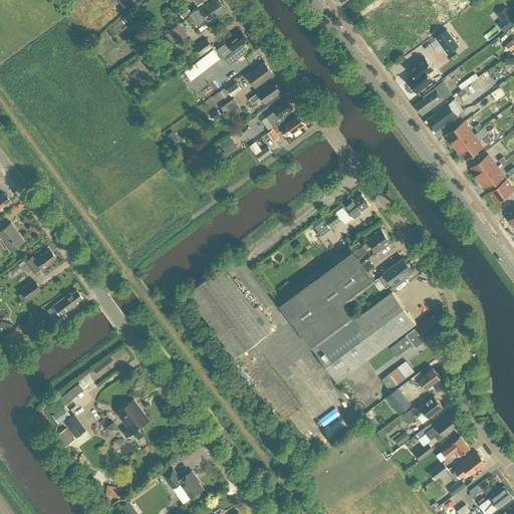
[(117,0),(123,8),(127,6),(122,0),(117,0)]
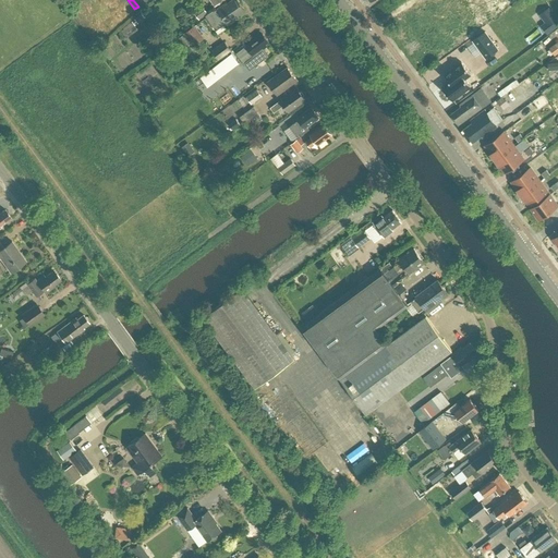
[(226,2),(217,9),(201,21),(206,27),(210,24),(214,27),(220,22),(223,25),(228,22),(228,24),(239,16),(238,15),(245,10),(238,0),(232,0),(227,4),(226,2)]
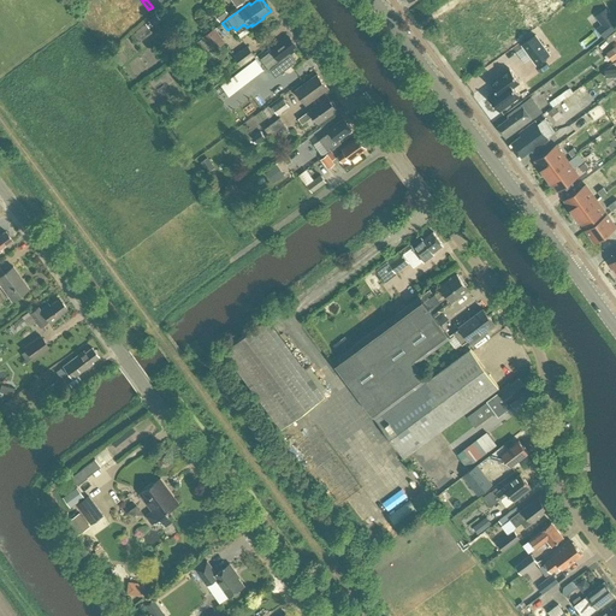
[(223,6),(213,13),(219,22),(229,13),(223,6)]
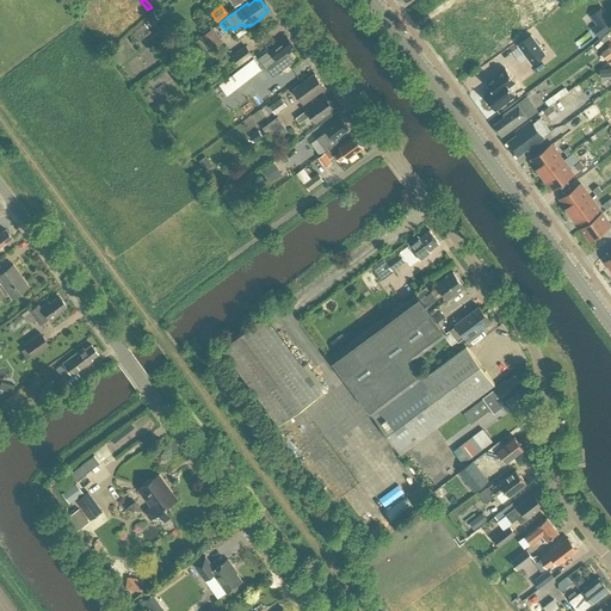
[(597,25),(608,17),(600,7),(590,16),(597,25)]
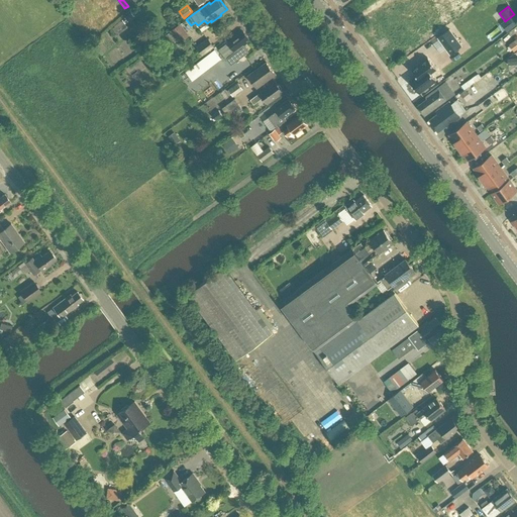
[(130,12),(123,17),(127,21),(133,16),(130,12)]
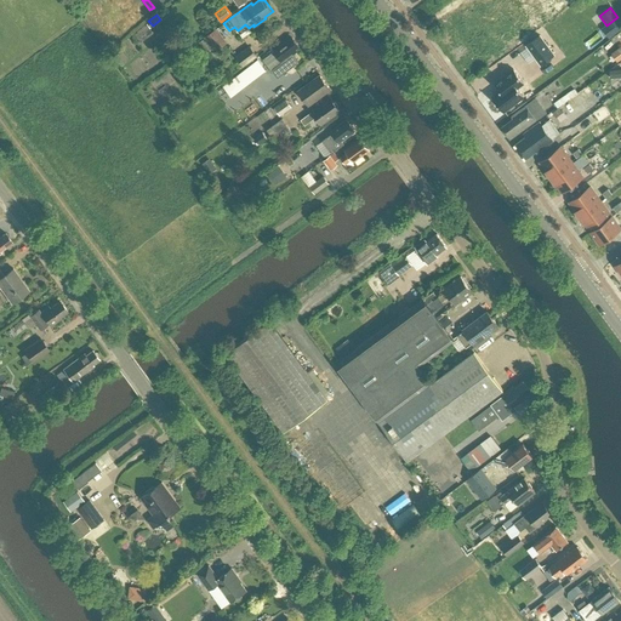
[(609,38),(620,28),(620,21),(617,17),(607,26),(602,28),(609,38)]
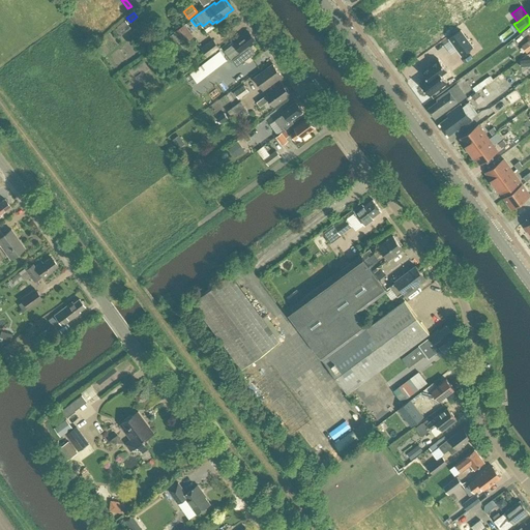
[(194,36),(185,24),(174,31),(183,43),(194,36)]
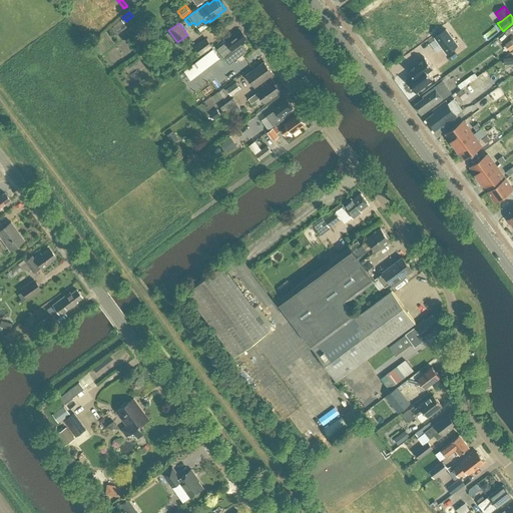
[(446,28),(434,37),(446,54),(458,45),(446,28)]
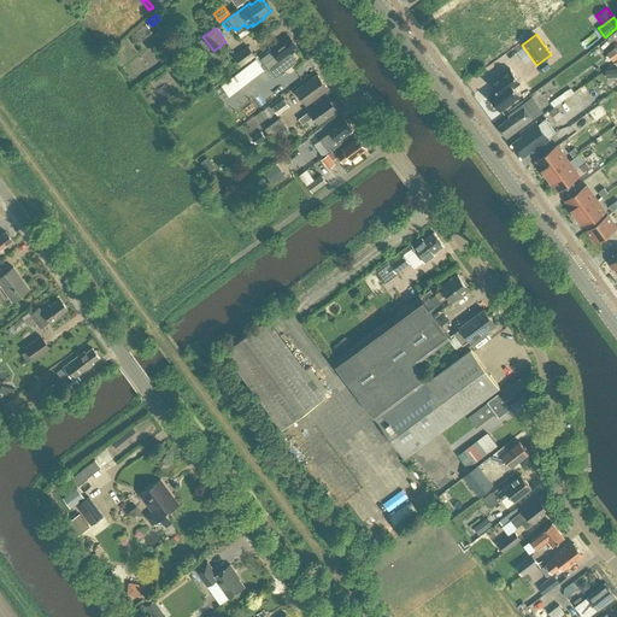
[(291,37),(262,59),(270,70),(281,62),(282,64),(289,58),(289,54),(295,51),(294,48),(297,46),(291,37)]
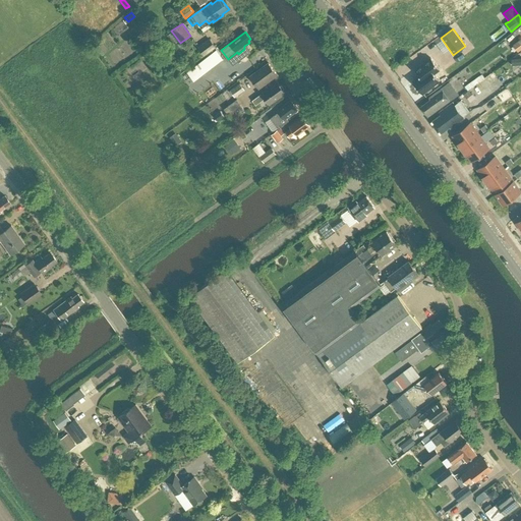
[(210,38),(197,47),(205,56),(217,47),(210,38)]
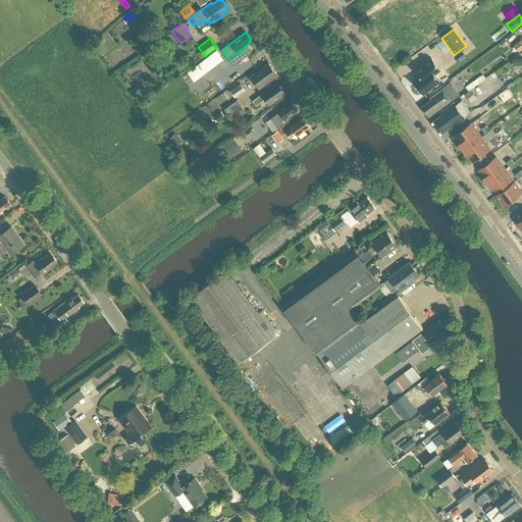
[(509,58),(513,68),(521,64),(521,57),(520,54),(509,58)]
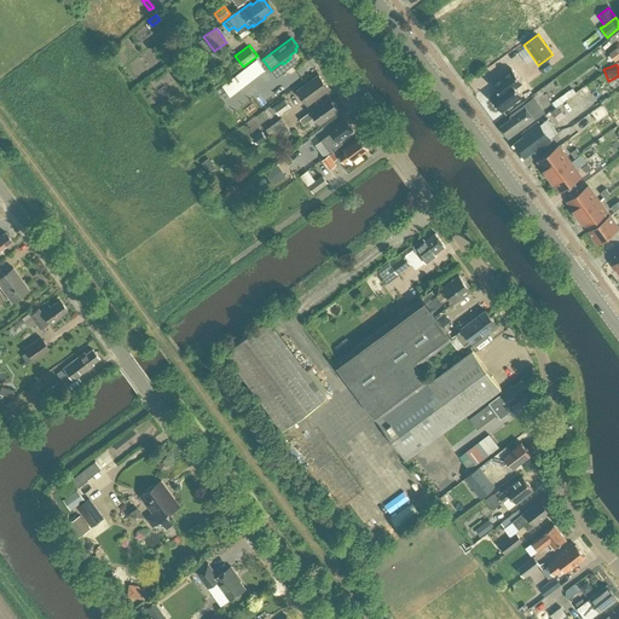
[(522,82),(512,69),(498,79),(495,82),(493,82),(493,84),(498,91),(491,97),(502,111),(522,96),(516,87),(522,82)]
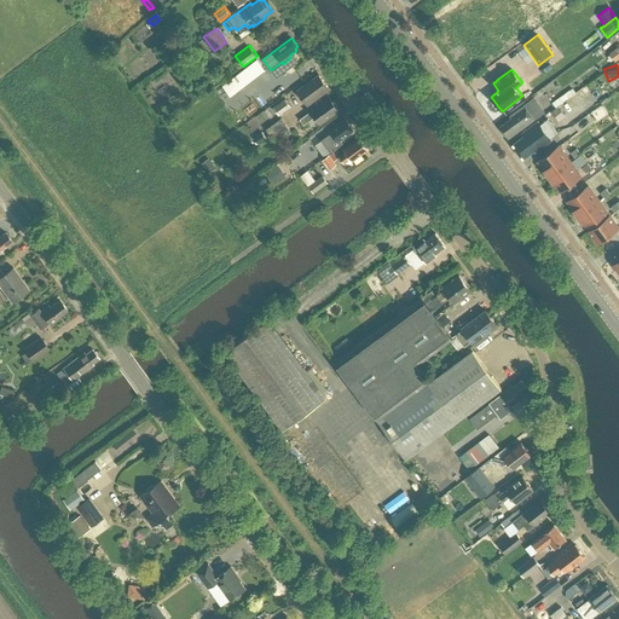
[(307,104),(329,88),(319,74),(298,91),(307,104)]
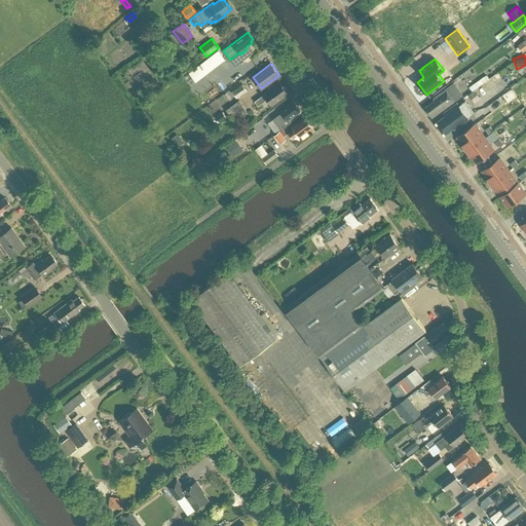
[(211,82),(225,72),(220,66),(207,76),(211,82)]
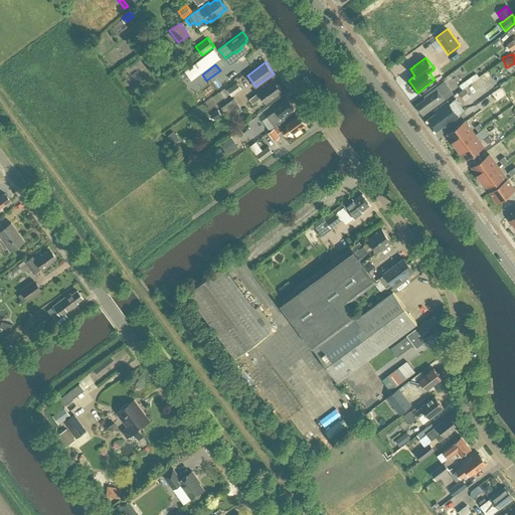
[(204,81),(192,65),(179,75),(192,92),(204,81)]
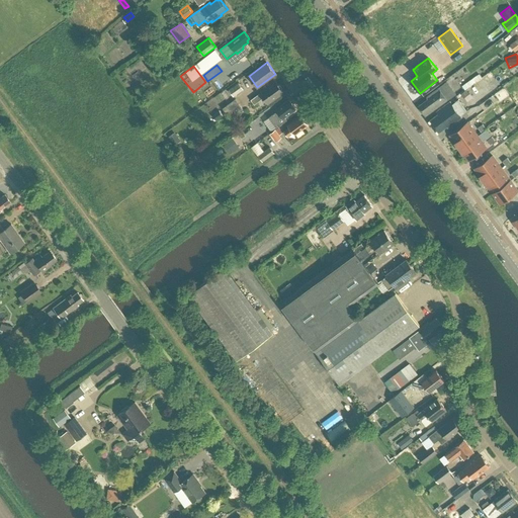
[(276,81),(251,99),(254,104),(262,99),(261,97),(262,96),(267,103),(283,91),(276,81)]
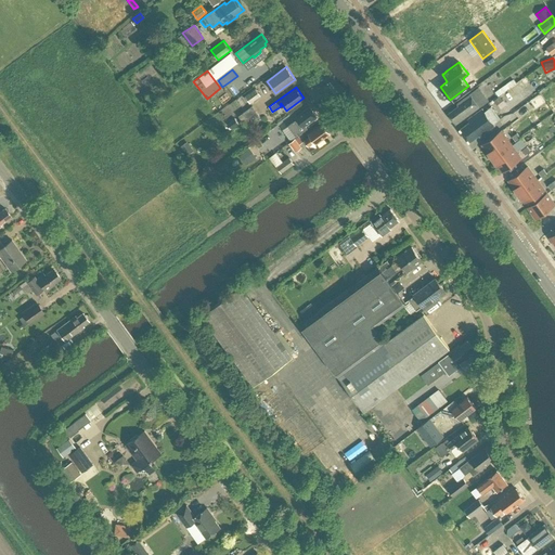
[(255,88),(245,95),(250,103),(260,95),(255,88)]
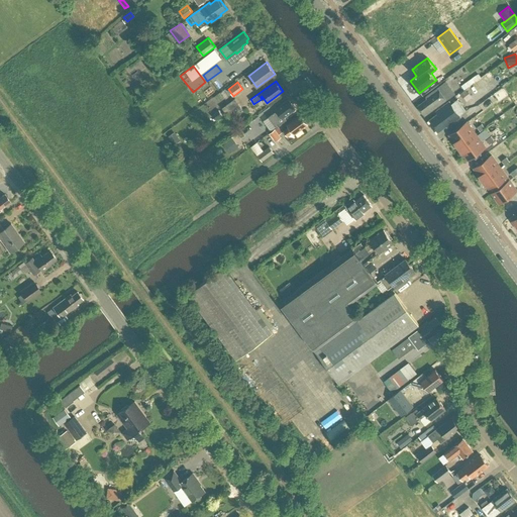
[(425,112),(427,114),(448,98),(440,88),(439,89),(438,87),(425,97),(426,99),(417,106),(423,113),(425,112)]
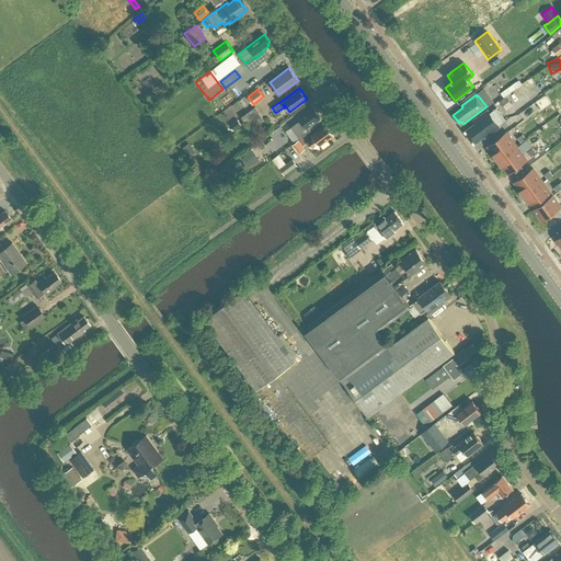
[(546,98),(537,104),(540,110),(550,102),(546,98)]
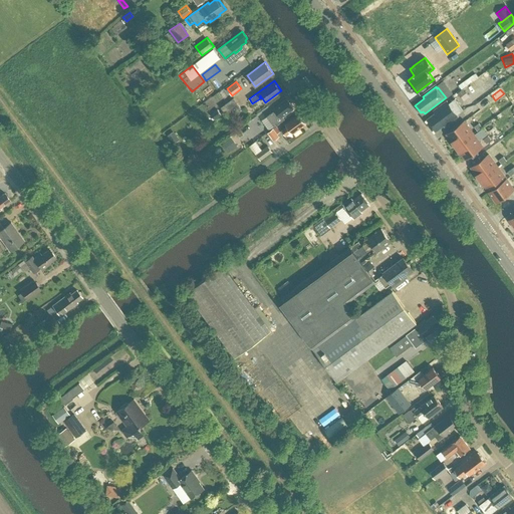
[(228,117),(241,108),(234,98),(221,106),(221,107),(208,117),(211,121),(225,112),(228,117)]
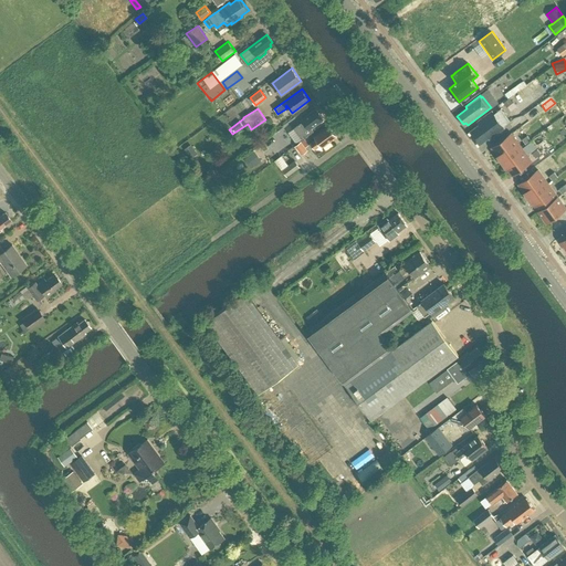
[(302,139),(313,132),(311,128),(324,119),(316,108),(302,118),(303,121),(294,127),(302,139)]
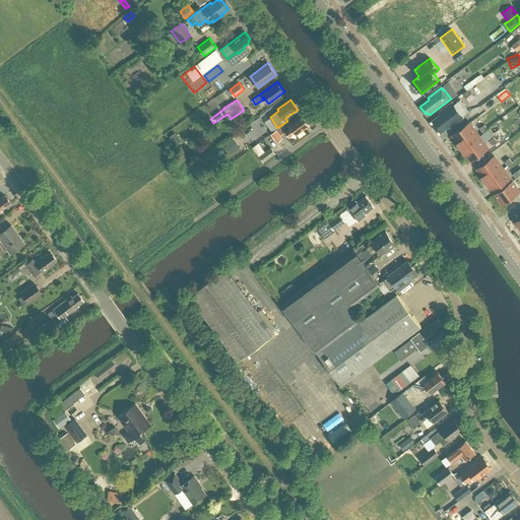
[(462,116),(468,111),(460,100),(454,105),(452,102),(439,112),(440,114),(431,121),(439,133),(449,126),(450,127),(463,117),(462,116)]
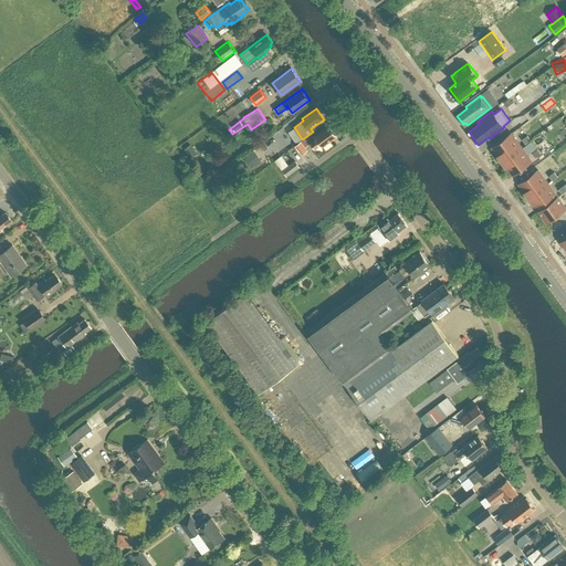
[(545,127),(552,123),(544,113),(537,117),(545,127)]
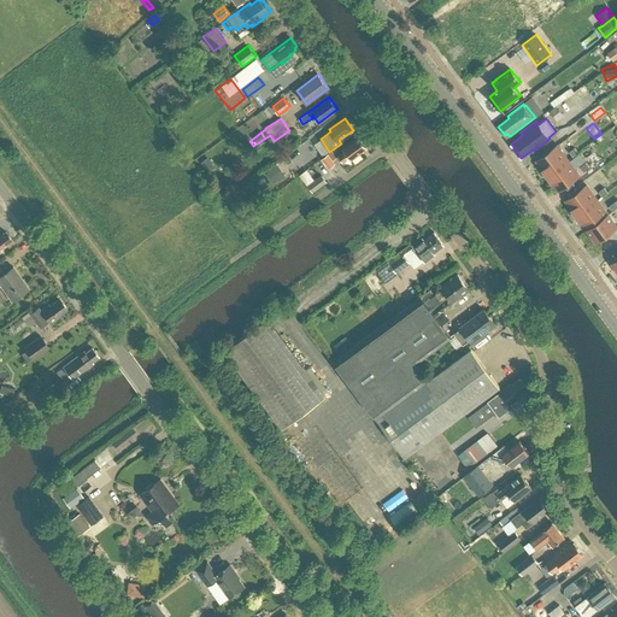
[(306,159),(318,150),(310,137),(288,154),(297,165),(306,158),(306,159)]
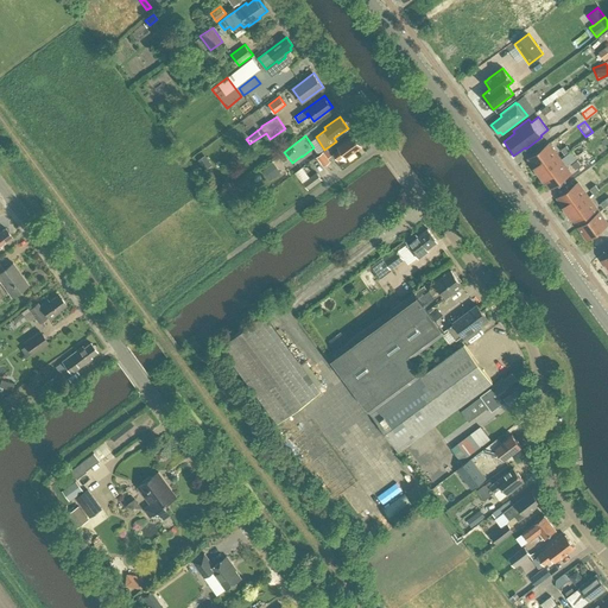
[(347,158),(361,146),(353,135),(339,146),(340,149),(334,154),(339,160),(344,156),(347,158)]
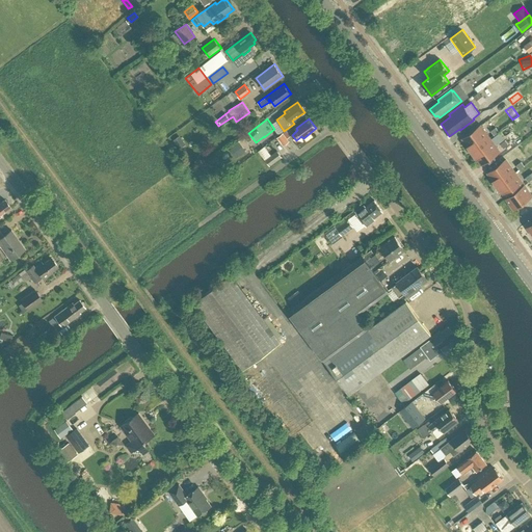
[(489,138),(480,125),(462,138),(472,152),(489,138)]
